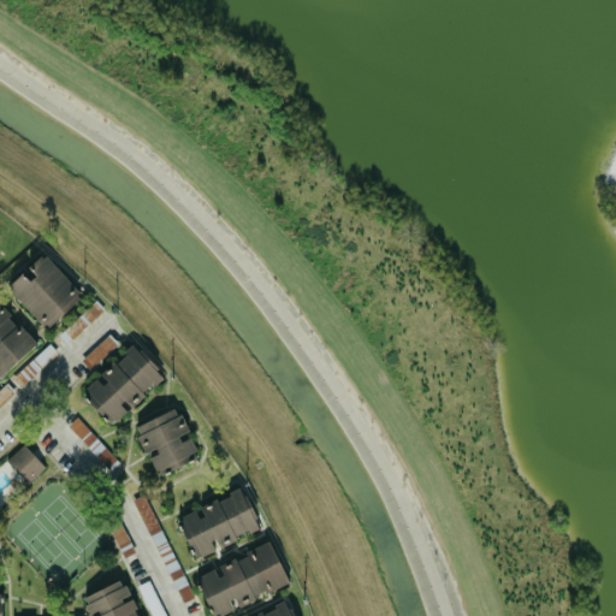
[(83,296),(45,254),(25,271),(6,288),(45,330),(83,296)]
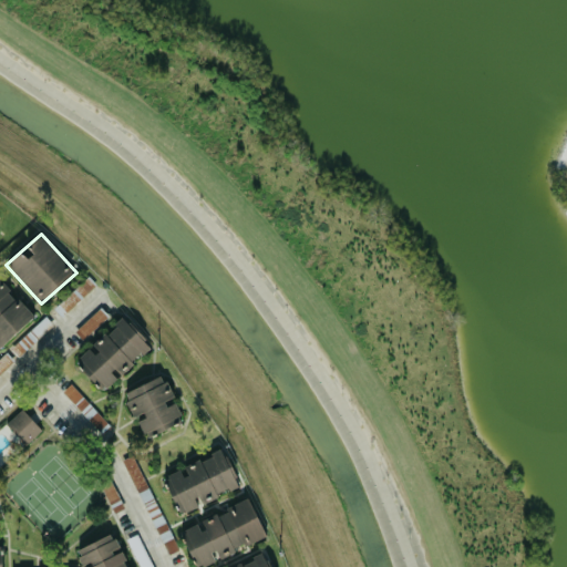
[(0,347),(0,348),(34,317),(0,278),(0,347)]
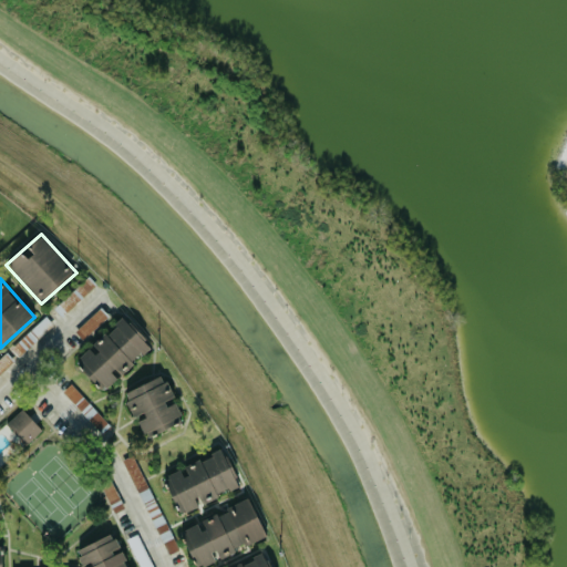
[(73,362),(102,393),(150,348),(121,318),(73,362)]
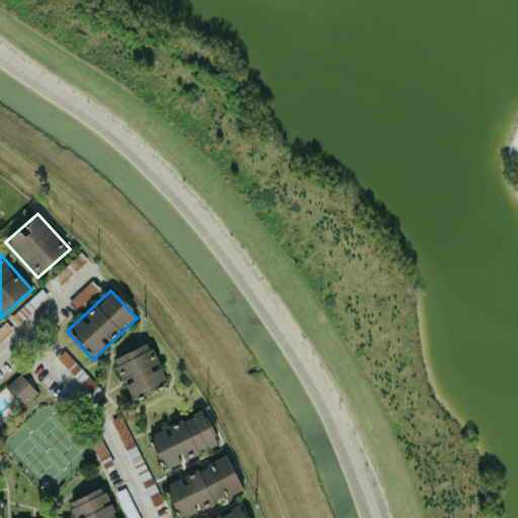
[(0,340),(16,325),(9,318),(0,326),(0,340)]
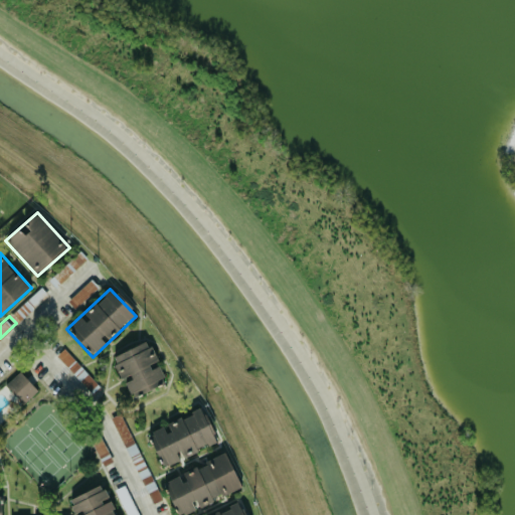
[(111,356),(121,380),(124,379),(131,397),(165,383),(148,341),(111,356)]
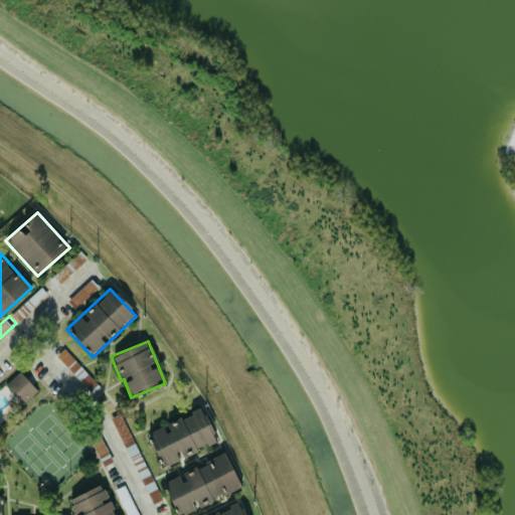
[(5,385),(23,404),(37,390),(19,371),(5,385)]
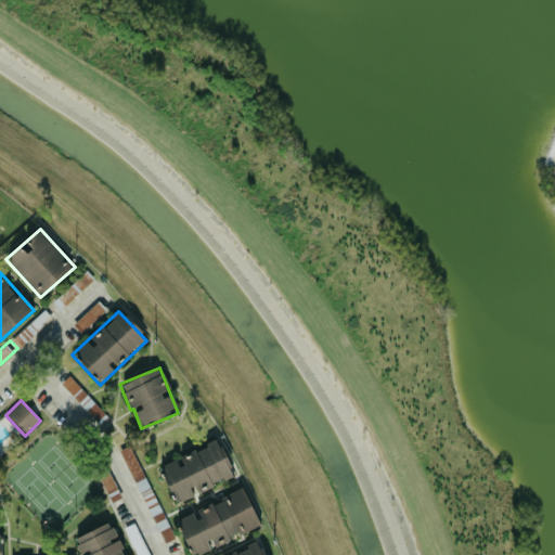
[(234,476),(217,439),(158,467),(176,504),(234,476)]
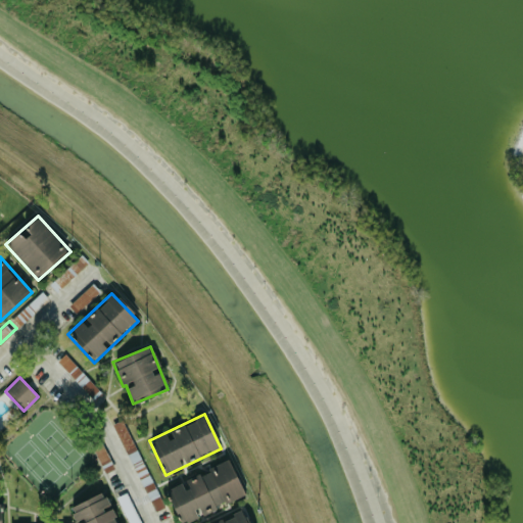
[(180,522),(245,497),(230,461),(183,480),(184,483),(165,489),(179,522),(180,522)]
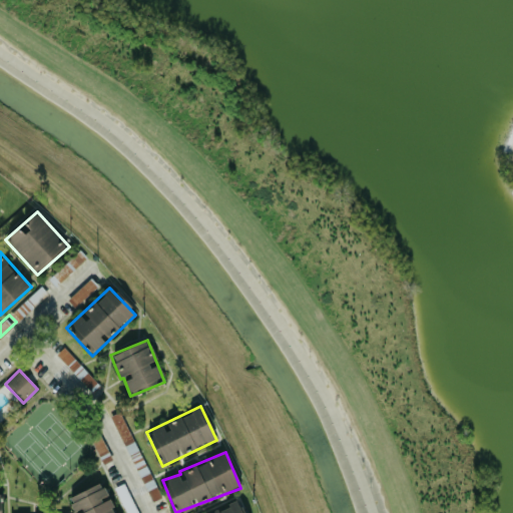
[(114,512),(101,482),(69,497),(75,512),(114,512)]
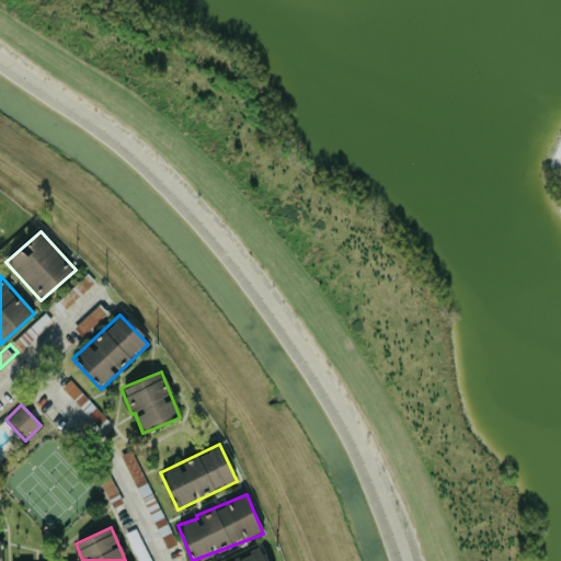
[(264,560),(258,546),(249,550),(250,553),(230,560),(264,560)]
